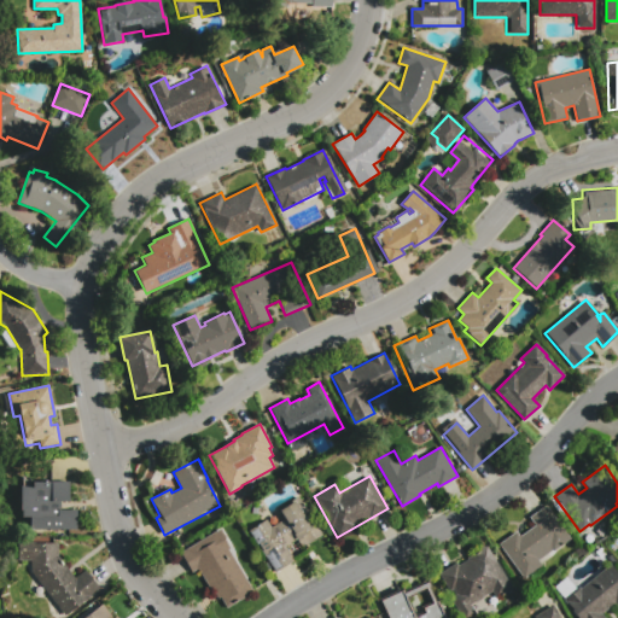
[(30,518),(21,518),(21,503),(21,488),(33,488),(33,482),(69,482),(69,502),(60,502),(60,509),(76,509),(77,530),(30,530),(30,518)]
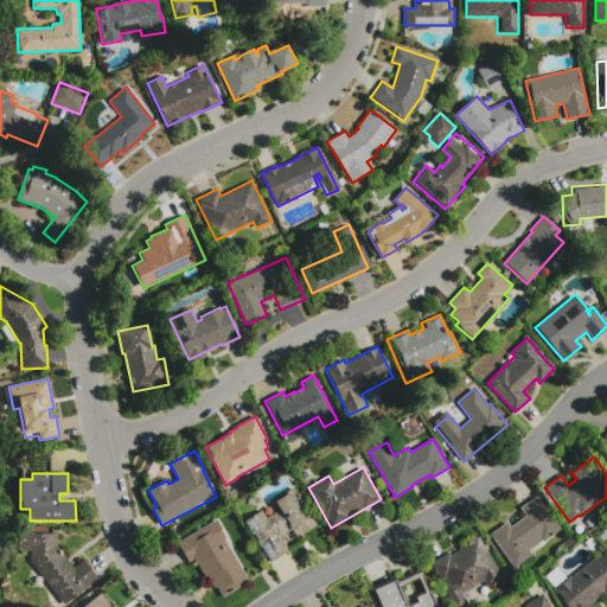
[(289,550),(270,562),(256,541),(257,540),(253,534),(251,535),(244,523),(262,510),(267,518),(279,510),(274,503),(288,493),(306,518),(310,516),(317,525),(294,541),(288,532),(280,537),(289,550)]
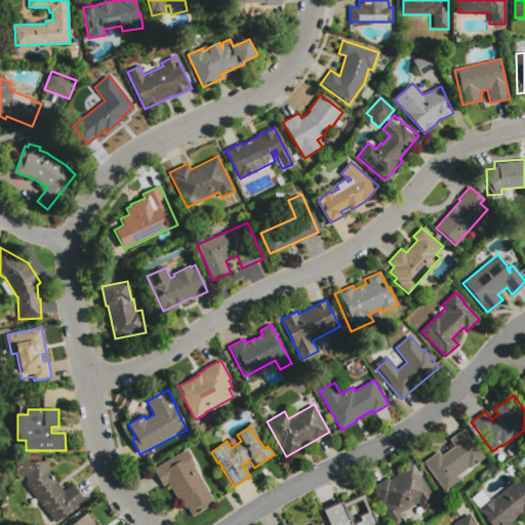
[(485,457),(470,469),(470,468),(457,476),(460,480),(445,491),(423,462),(439,451),(442,456),(454,446),(450,439),(463,429),(485,457)]
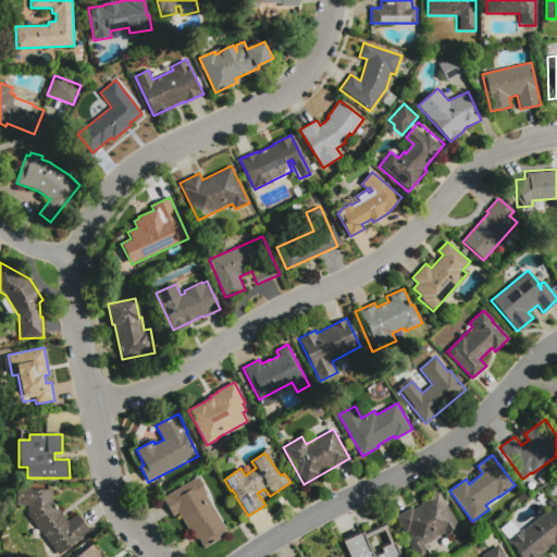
[(174,519),(162,498),(198,477),(205,487),(203,489),(209,497),(207,497),(227,531),(221,535),(222,537),(205,548),(200,541),(198,542),(193,533),(190,534),(178,516),(174,519)]
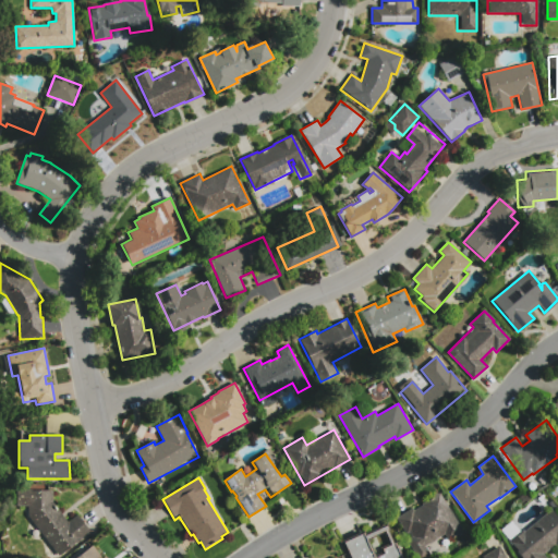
[(77,513),(79,516),(91,531),(59,555),(27,517),(27,506),(15,506),(15,490),(31,489),(31,490),(52,490),(52,502),(68,522),(77,513)]
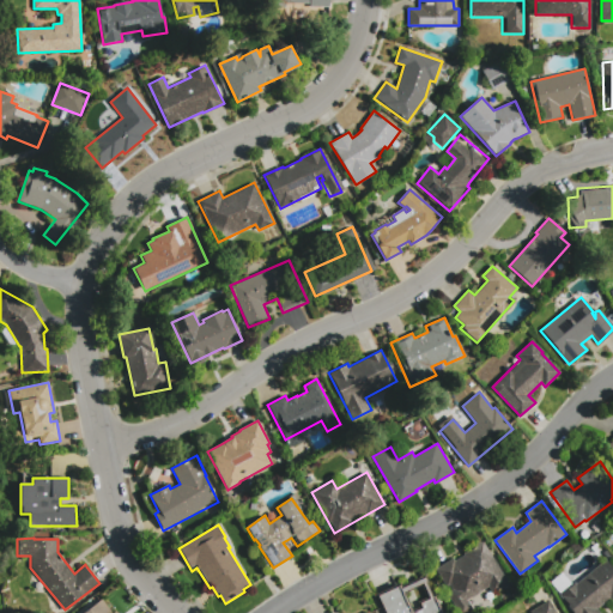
[(465,612),(459,612),(447,594),(453,589),(449,584),(447,587),(436,569),(453,558),(454,562),(465,556),(462,553),(481,540),(509,583),(493,594),(489,587),(467,600),(473,608),(465,612)]
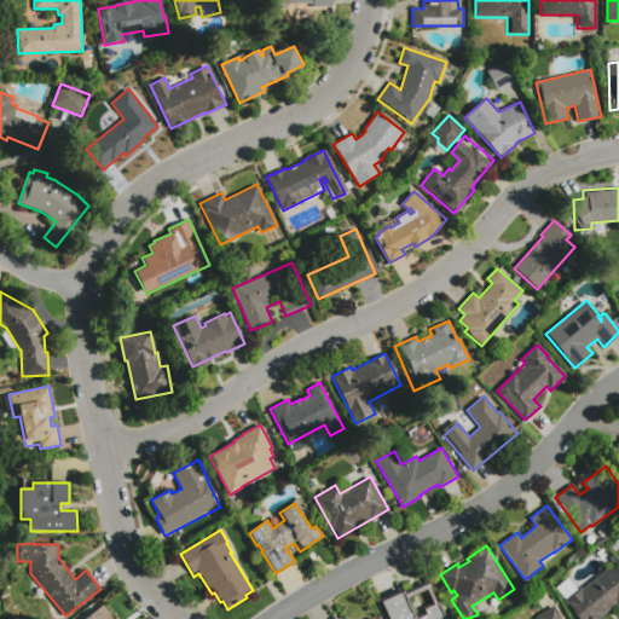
[(576,618),(562,602),(580,588),(582,589),(612,565),(618,573),(618,608),(615,605),(603,615),(606,618),(576,618)]
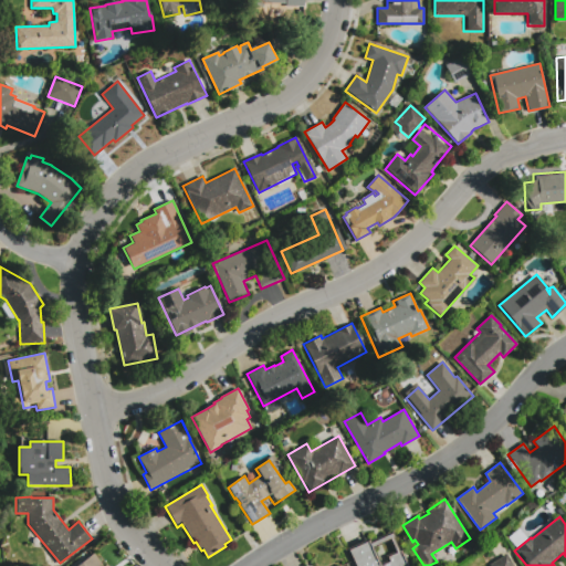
[(355,565),(348,549),(368,541),(369,543),(391,533),(394,537),(391,537),(398,552),(400,552),(406,565),(355,565)]
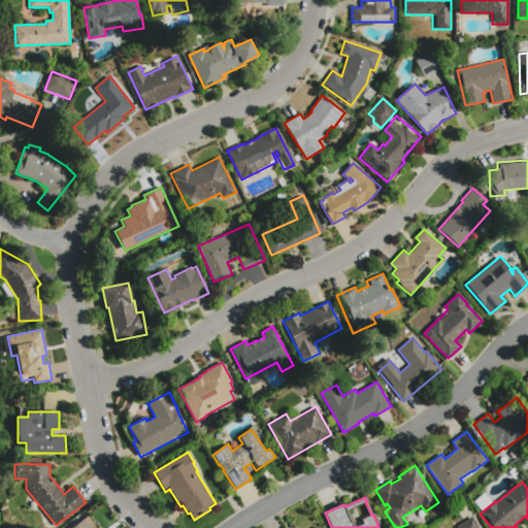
[(71,527),(87,517),(95,527),(97,527),(100,526),(101,527),(71,527)]
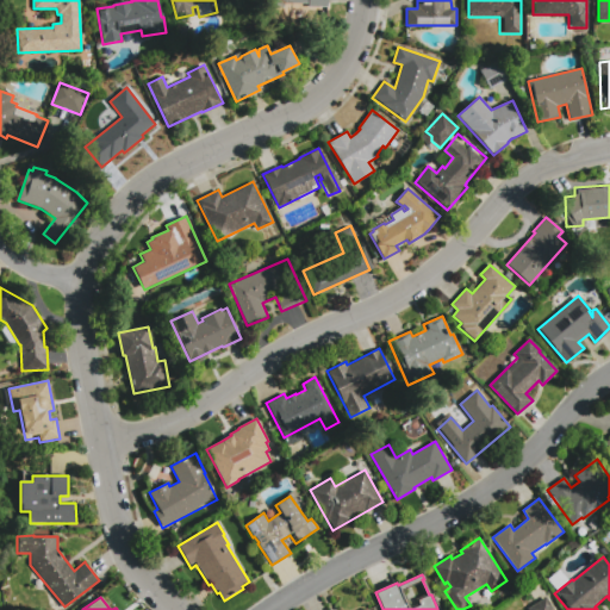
[(554,609),(528,609),(547,597),(554,609)]
